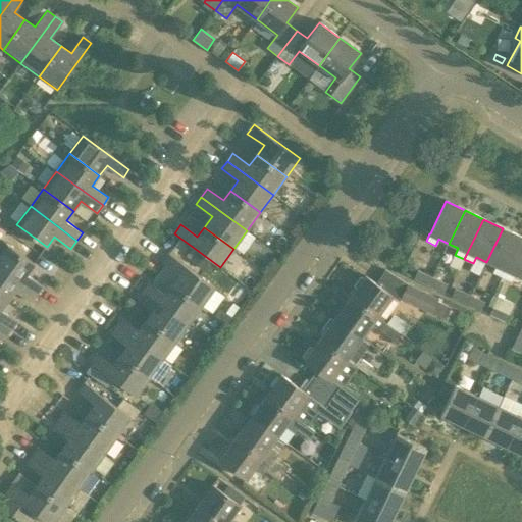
[(521,237),(503,228),(486,262),(496,266),(492,272),(503,277),(521,237)]
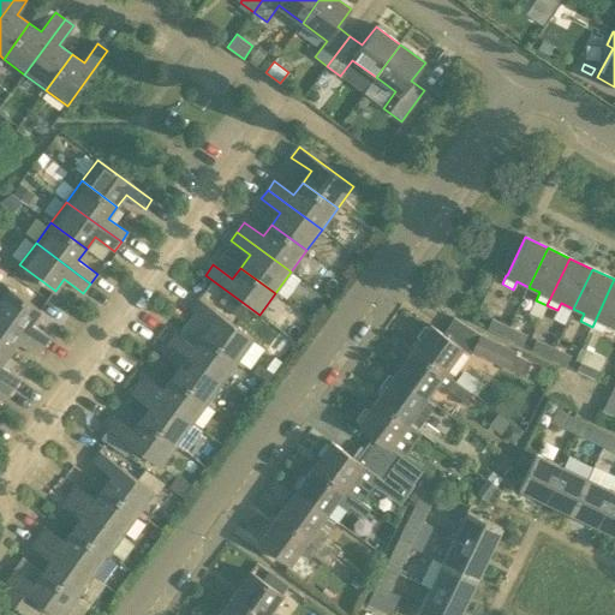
[(614,279),(592,327),(601,332),(604,323),(614,328),(614,279)]
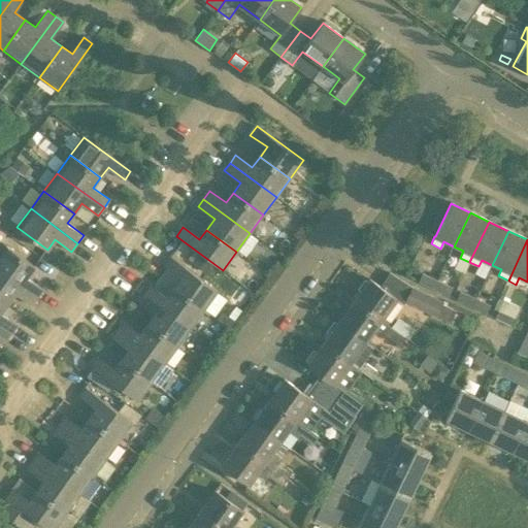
[(4,244),(0,250),(0,270),(38,298),(43,291),(27,278),(35,267),(4,244)]
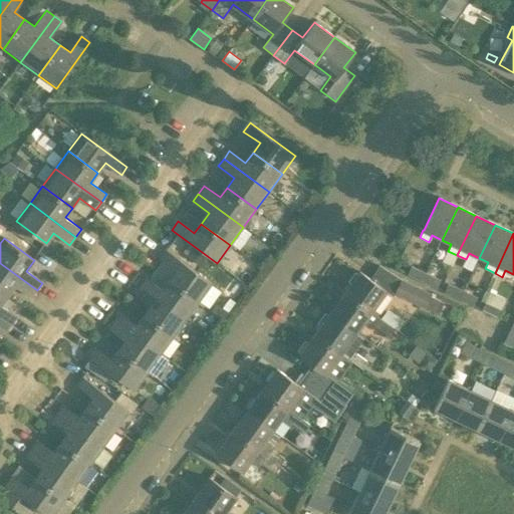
[(170,281),(200,302),(212,284),(167,251),(161,259),(177,271),(170,281)]
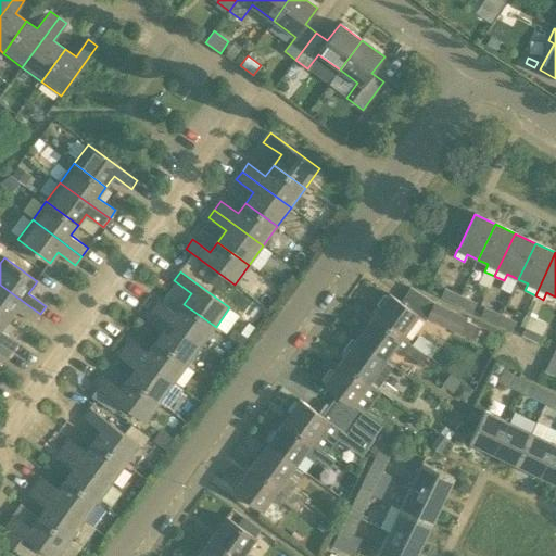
[(0,285),(0,313),(9,319),(15,310),(34,323),(40,314),(0,285)]
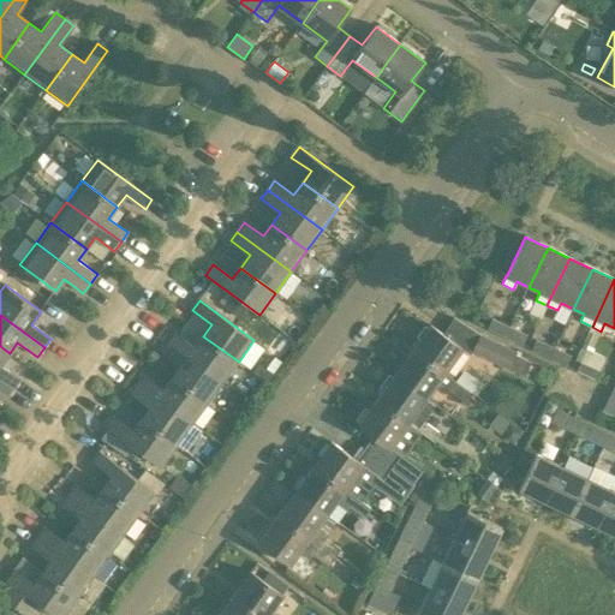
[(505,336),(509,327),(491,318),(487,328),(505,336)]
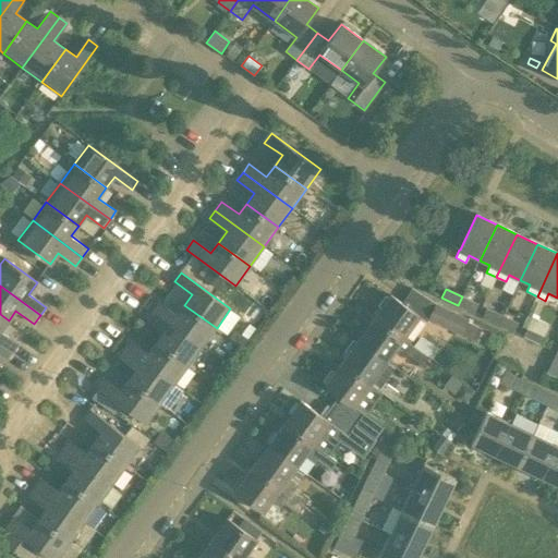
[(402,338),(419,316),(402,302),(392,295),(375,318),(402,338)]
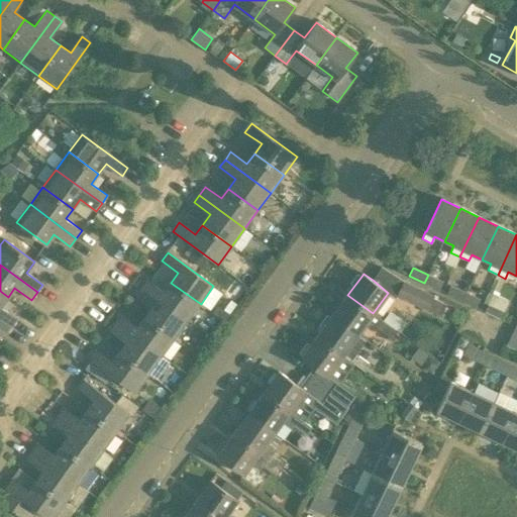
[(428,275),(424,283),(438,290),(442,282),(428,275)]
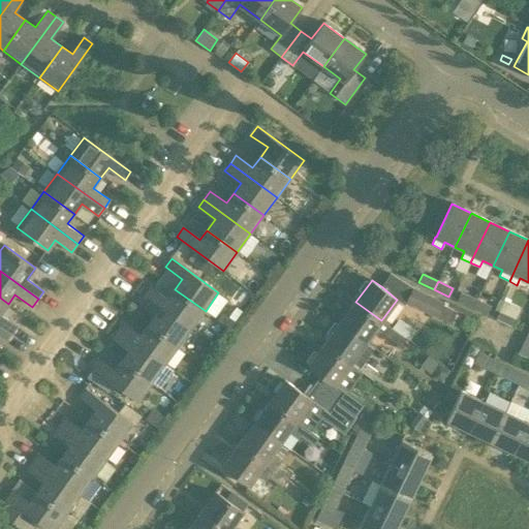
[(206,311),(175,289),(167,300),(150,287),(145,294),(192,330),(206,311)]
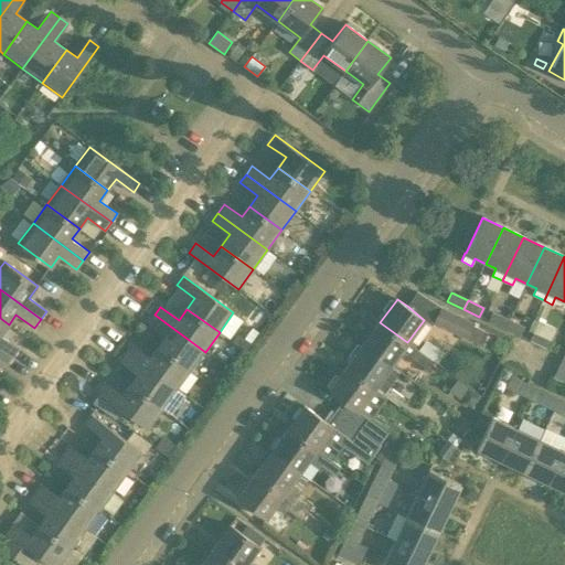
[(440,307),(433,322),(467,339),(468,337),(473,324),(475,323),(440,307)]
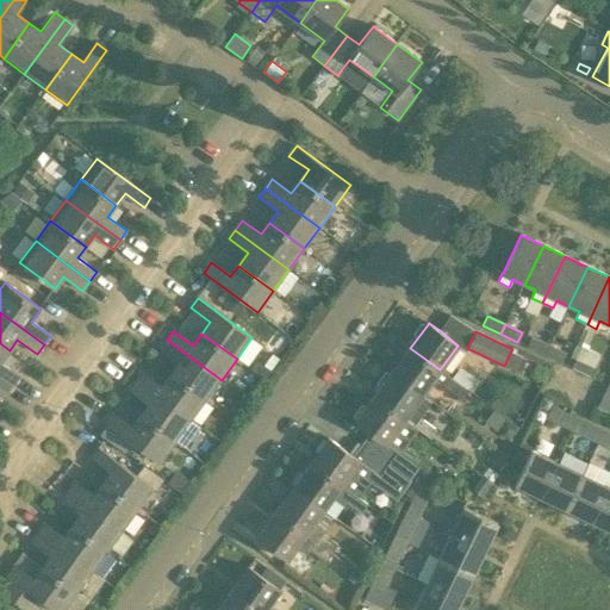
[(543,354),(548,344),(531,337),(527,347),(543,354)]
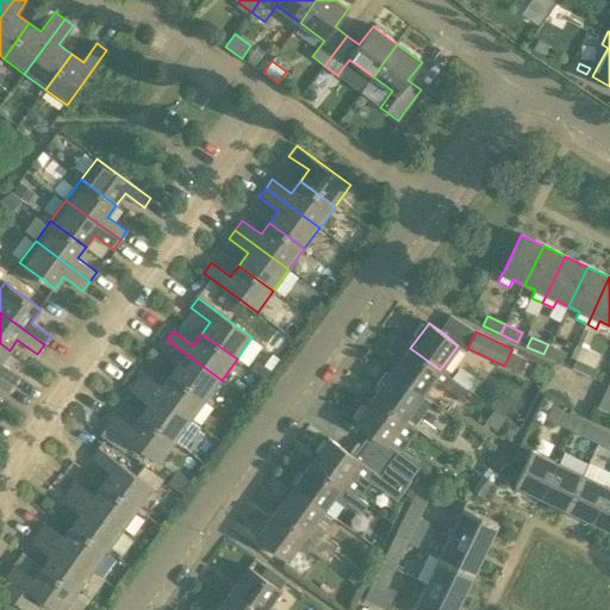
[(222,380),(167,340),(160,349),(180,363),(172,375),(206,400),(222,380)]
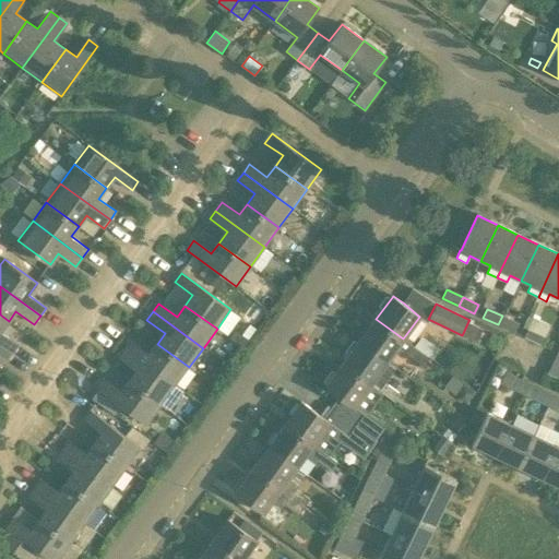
[(0,314),(0,344),(12,354),(18,346),(0,333),(0,332),(9,321),(0,314)]
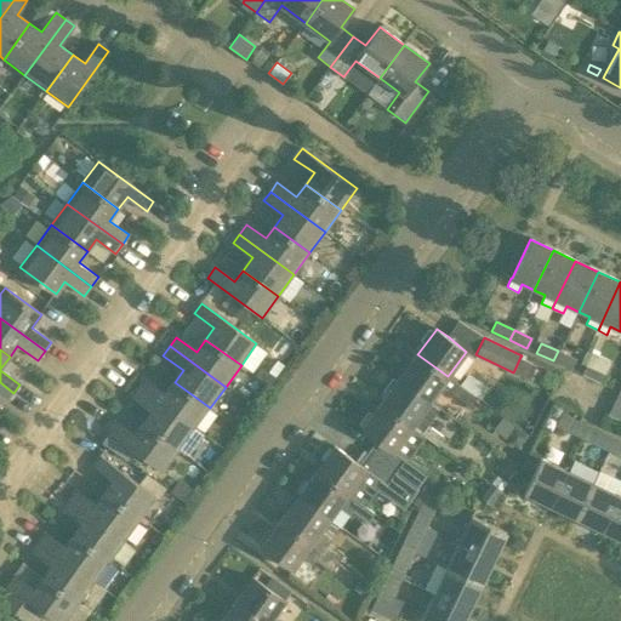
[(558,351),(553,360),(571,369),(575,359),(558,351)]
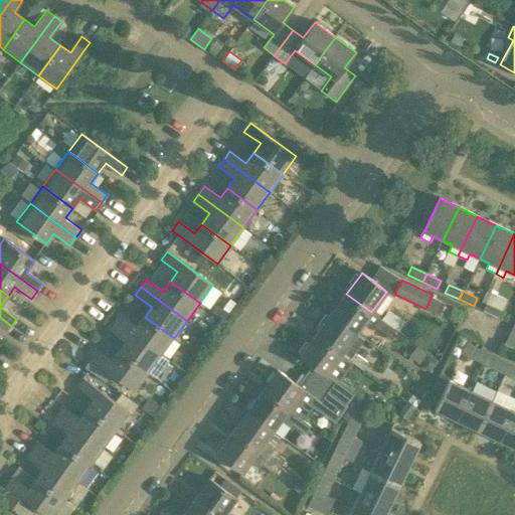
[(371,312),(346,294),(331,314),(357,332),(363,323),(372,329),(375,326),(388,335),(393,328),(371,312)]
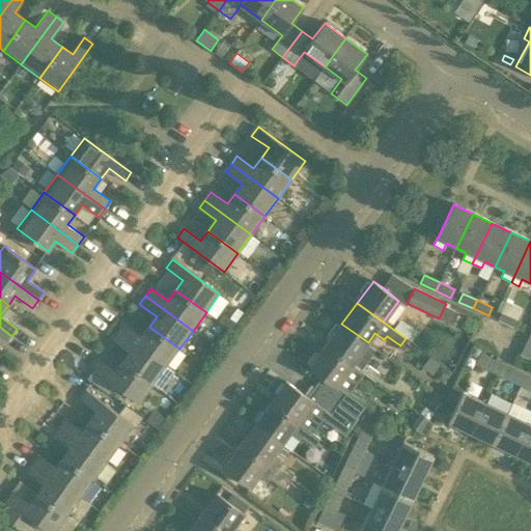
[(458,312),(445,305),(440,316),(453,323),(458,312)]
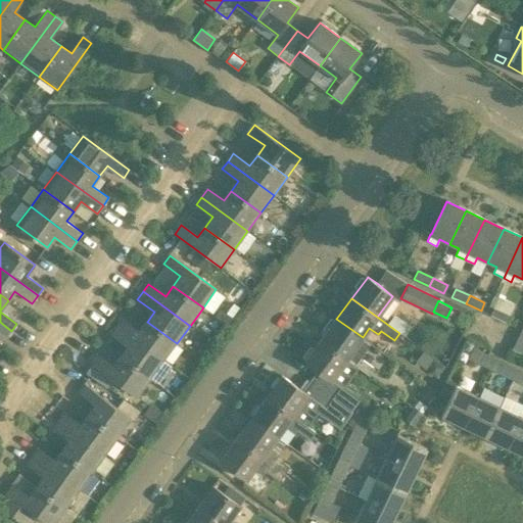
[(490,316),(505,323),(509,314),(494,306),(490,316)]
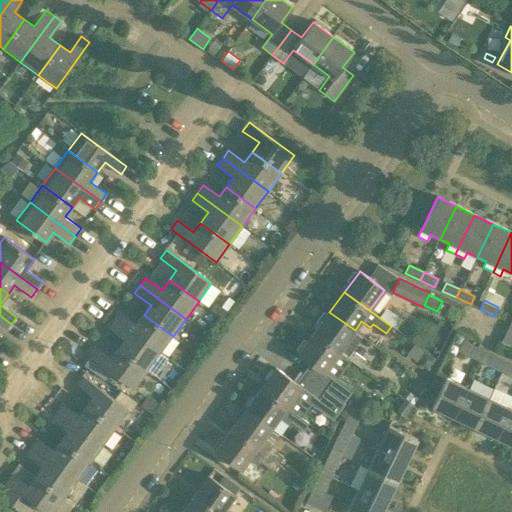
[(355,330),(329,312),(314,333),(339,351),(355,330)]
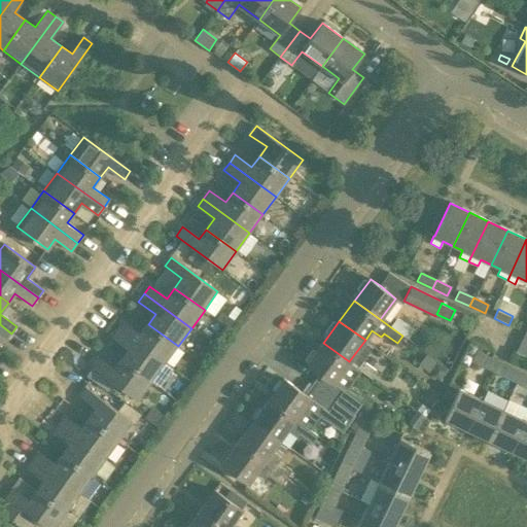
[(178,346),(148,324),(140,335),(124,322),(117,330),(165,364),(178,346)]
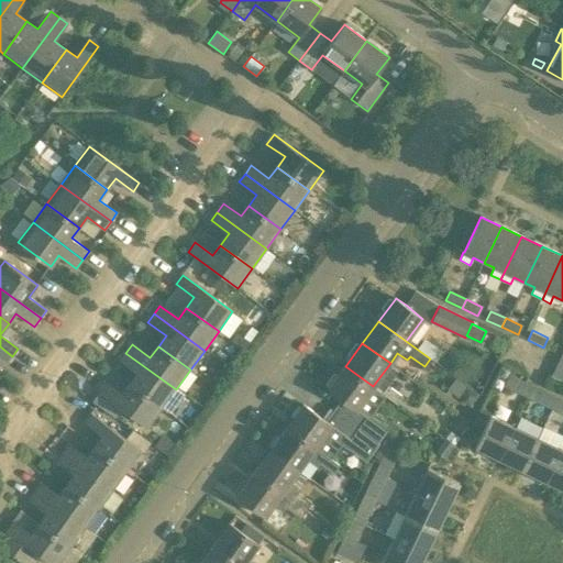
[(0,346),(0,360),(7,364),(12,356),(0,346)]
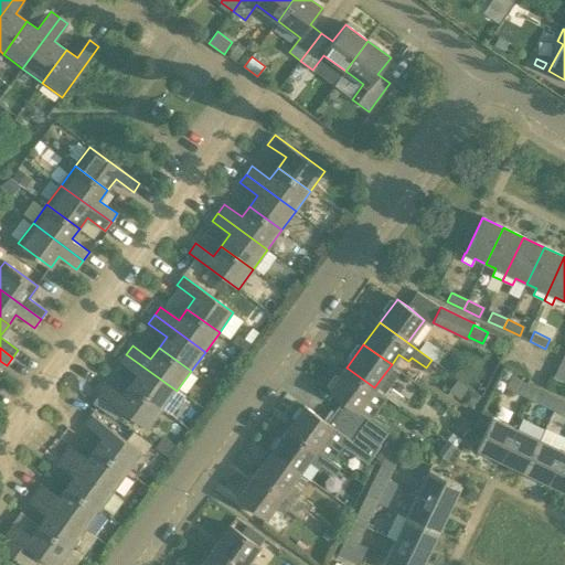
[(564,383),(564,353),(552,377),(564,384),(564,383)]
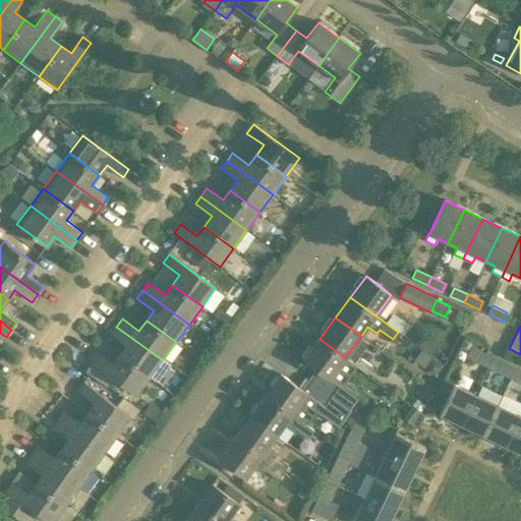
[(163,360),(116,327),(111,334),(127,346),(120,356),(150,379),(163,360)]
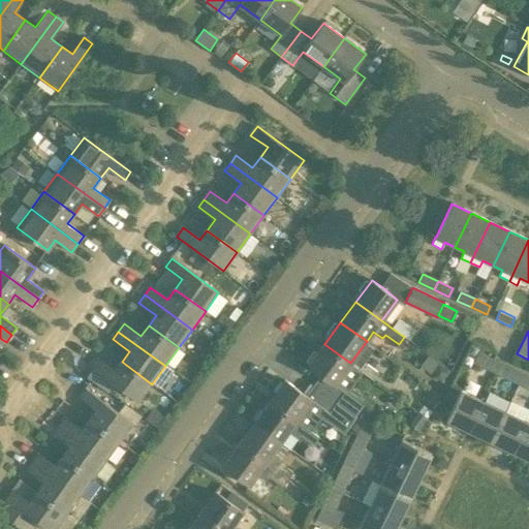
[(350,363),(324,344),(308,366),(320,375),(314,384),(336,401),(343,391),(335,384),(350,363)]
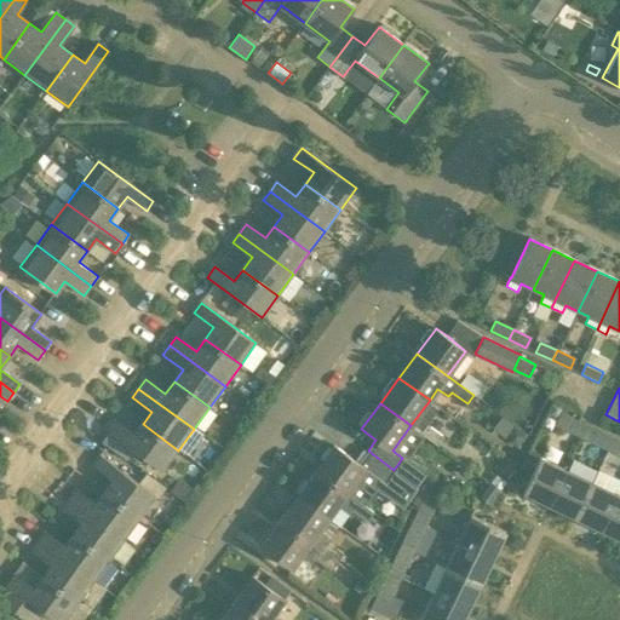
[(581,437),(587,424),(561,412),(554,425),(581,437)]
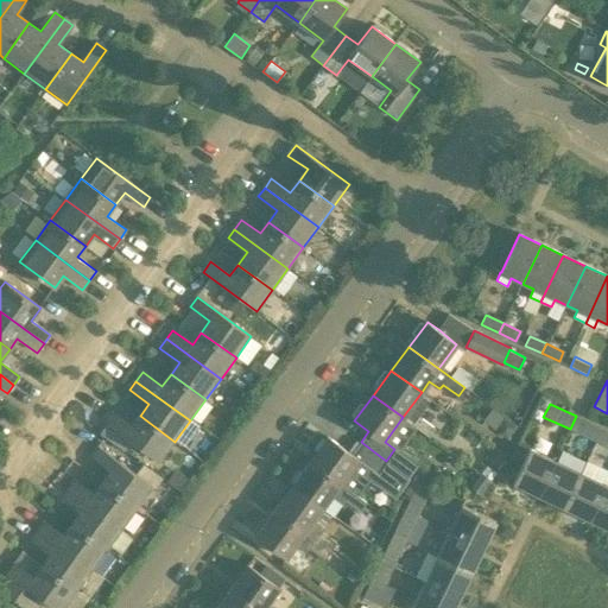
[(175,442),(140,416),(132,428),(112,413),(105,423),(159,462),(175,442)]
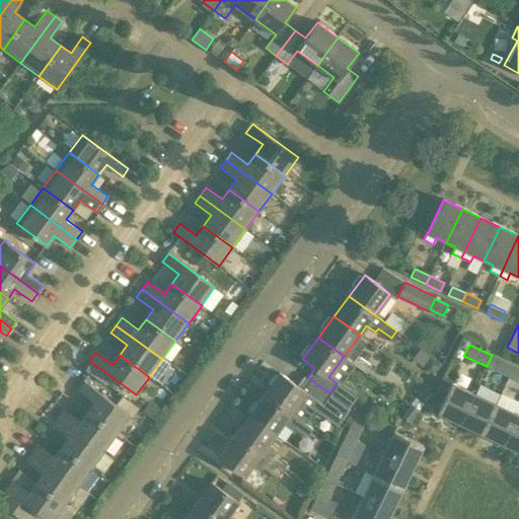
[(371,365),(357,355),(352,363),(366,372),(371,365)]
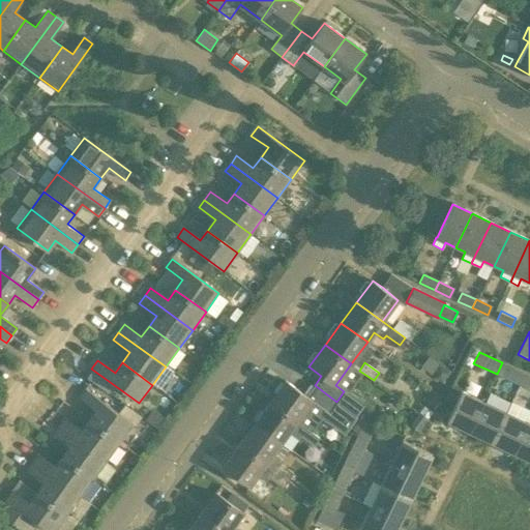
[(502,362),(497,374),(519,384),(524,373),(502,362)]
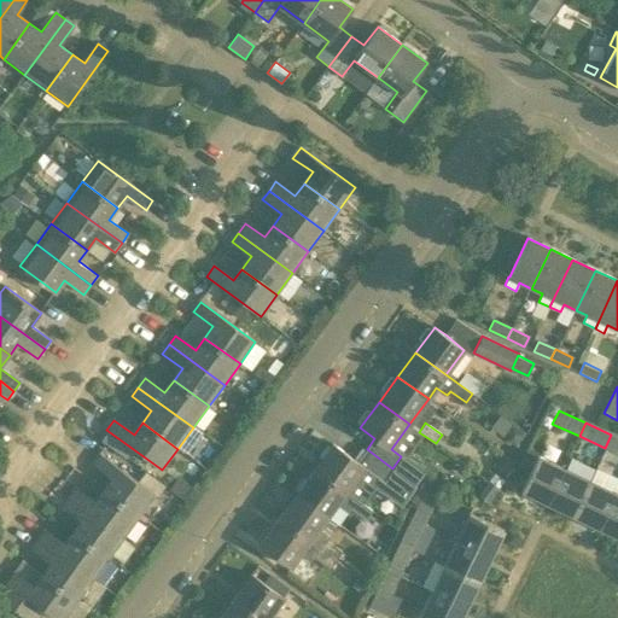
[(506,432),(507,441),(514,447),(524,433),(512,424),(506,432)]
